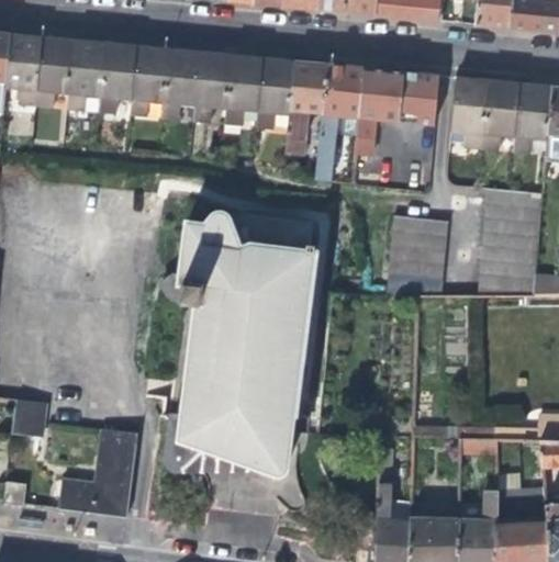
[(255,0),(255,3),(288,7),(320,10),(320,0),(255,0)]
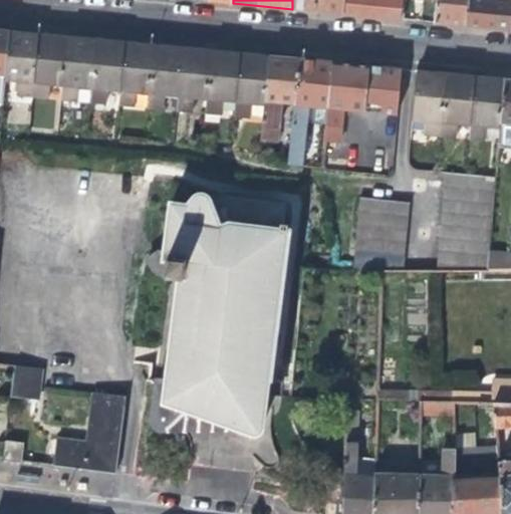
[(292,0),(292,9),(307,10),(315,11),(316,0),(292,0)]
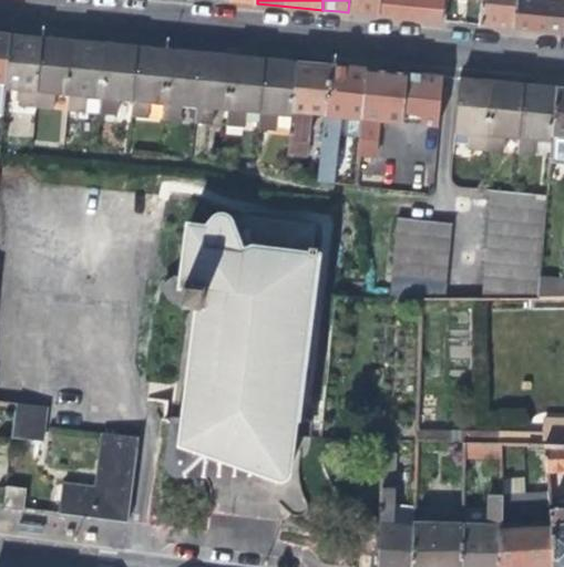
[(349,0),(348,12),(362,13),(378,14),(379,0),(349,0)]
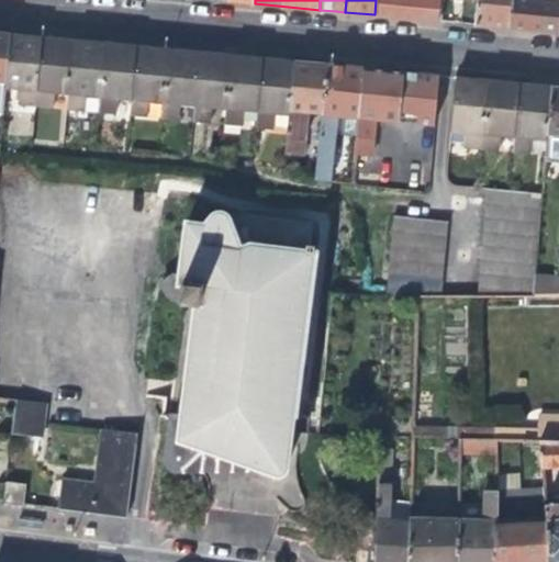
[(442,21),(443,0),(416,0),(415,19),(427,20),(442,21)]
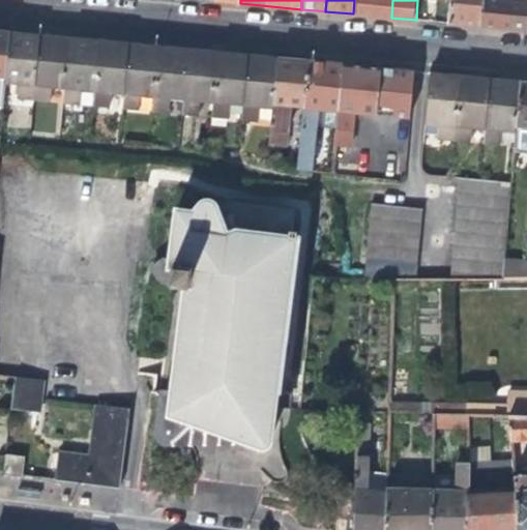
[(448,0),(446,23),(463,25),(478,26),(480,0),(448,0)]
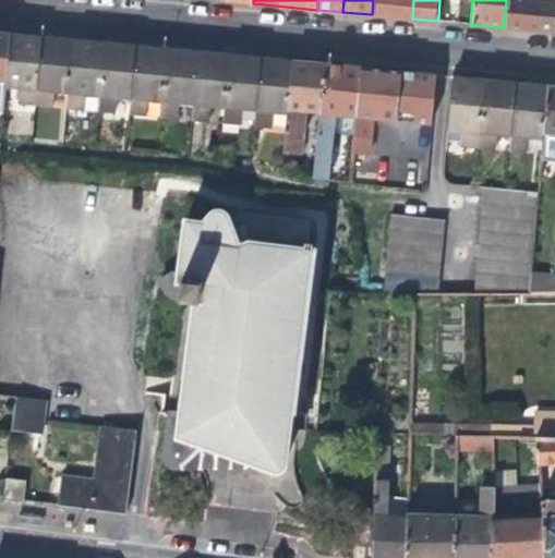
[(506,0),(504,27),(534,31),(554,33),(554,0),(506,0)]
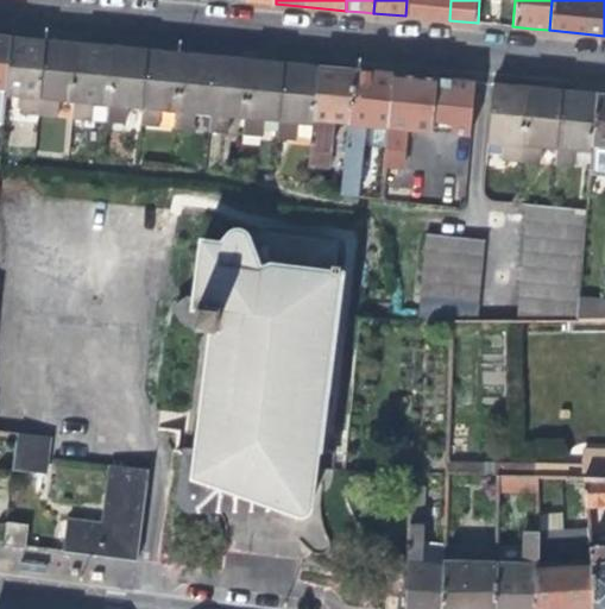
[(0,87),(6,88),(11,36),(0,33),(0,87)]
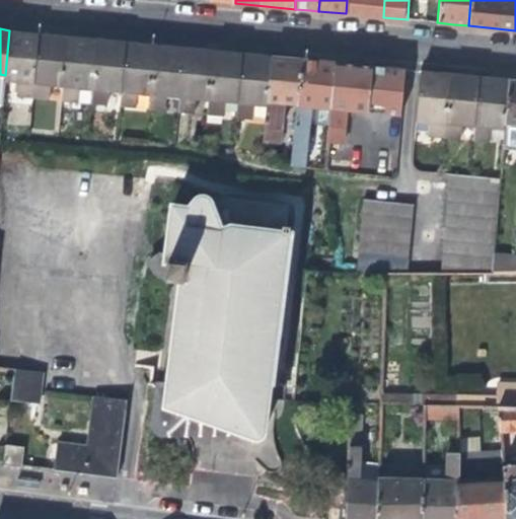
[(17,97),(32,99),(40,33),(29,32),(9,30),(5,75),(4,80),(18,81),(17,97)]
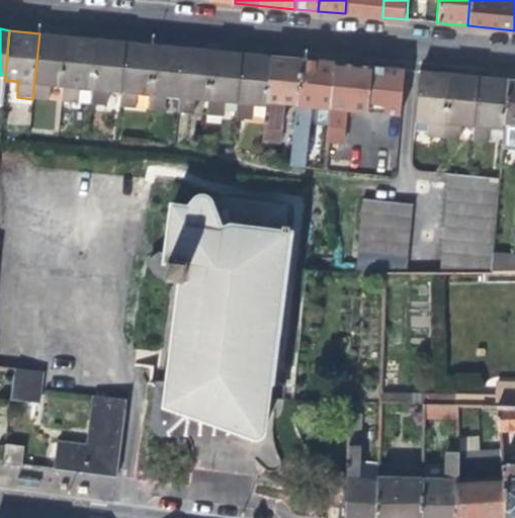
[(48,84),(63,86),(67,35),(56,34),(39,33),(32,99),(46,100),(48,84)]
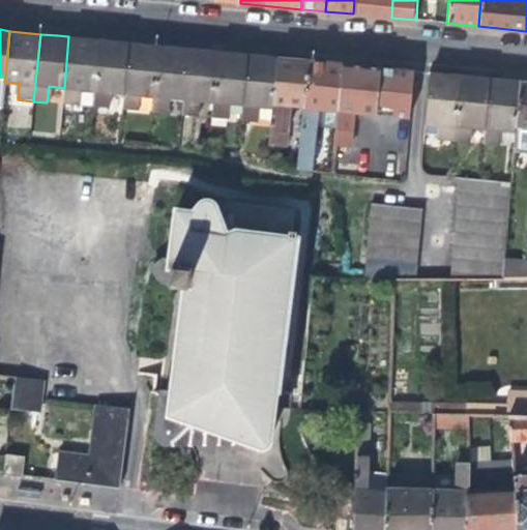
[(78,89),(94,91),(100,39),(87,38),(68,36),(64,88),(62,105),(77,106),(78,89)]
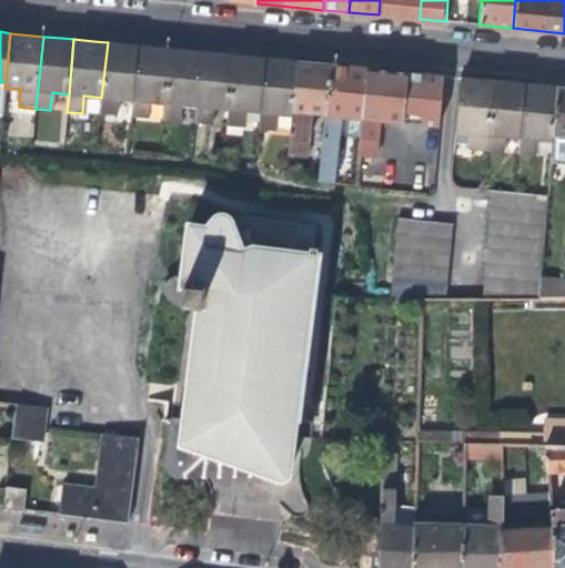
[(117,100),(133,101),(139,46),(122,44),(108,42),(101,98),(100,114),(115,117),(117,100)]
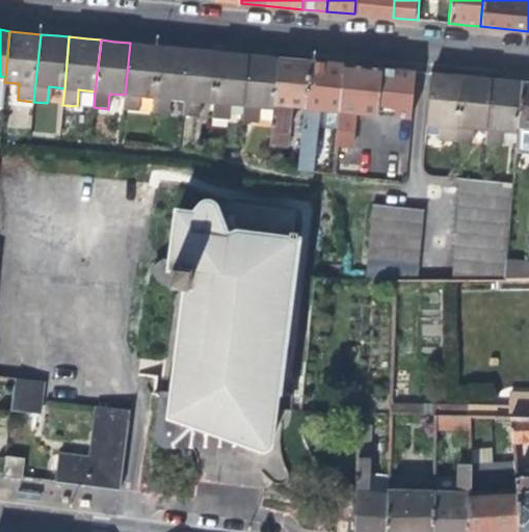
[(139,97),(154,98),(158,46),(144,45),(130,43),(125,95),(123,110),(137,112),(139,97)]
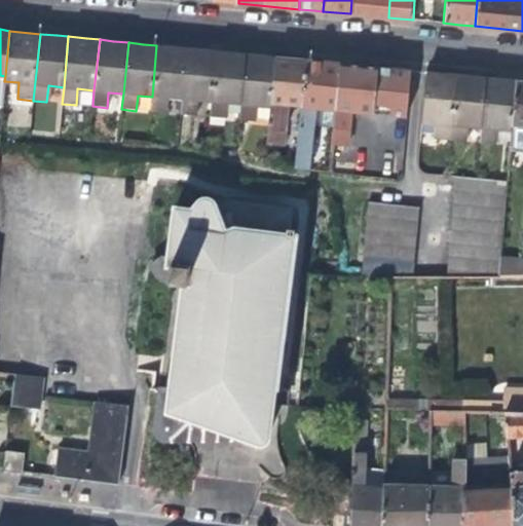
[(167,98),(181,100),(186,48),(175,47),(156,45),(152,97),(150,112),(165,114),(167,98)]
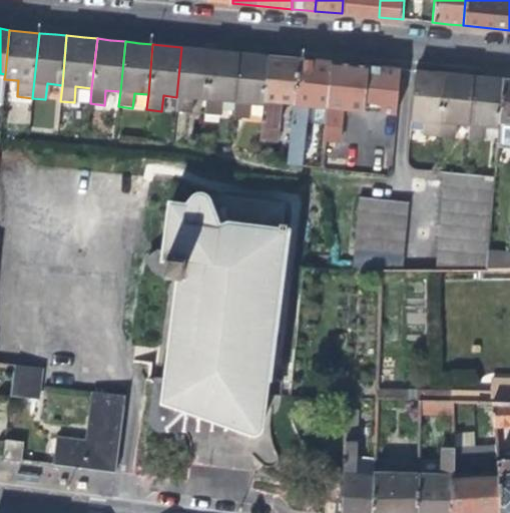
[(191,98),(206,100),(210,50),(199,48),(181,47),(176,97),(175,112),(190,114),(191,98)]
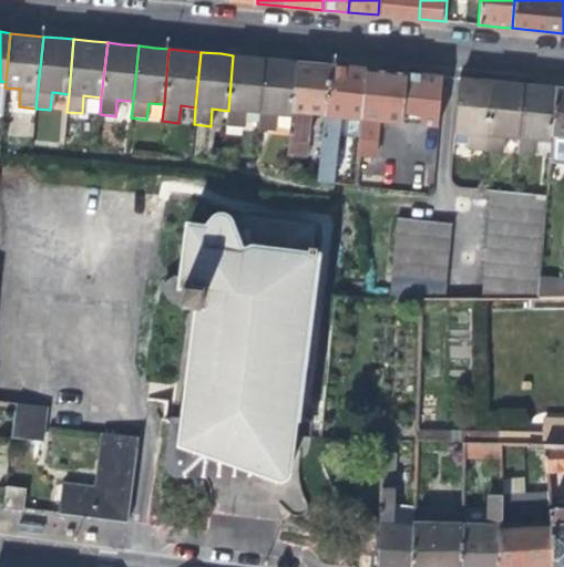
[(243,112),(259,114),(265,58),(253,57),(233,55),(228,111),(226,127),(242,130),(243,112)]
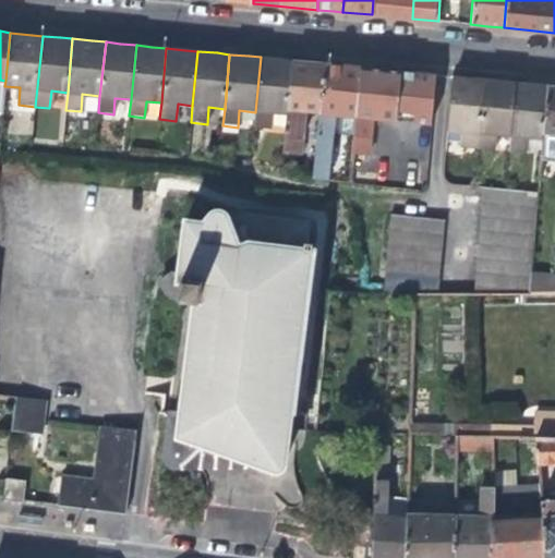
[(270,113),(287,116),(291,60),(280,59),(261,57),(255,112),(254,129),(269,131),(270,113)]
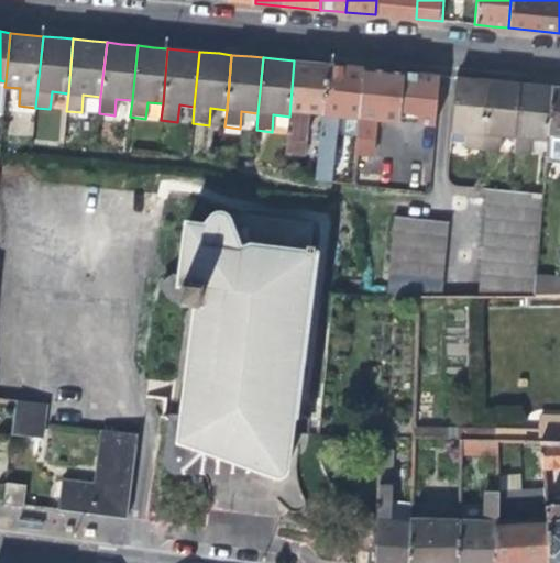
[(306,116),(321,117),(326,64),(313,63),(294,61),(289,117),(285,155),(303,157),(306,116)]
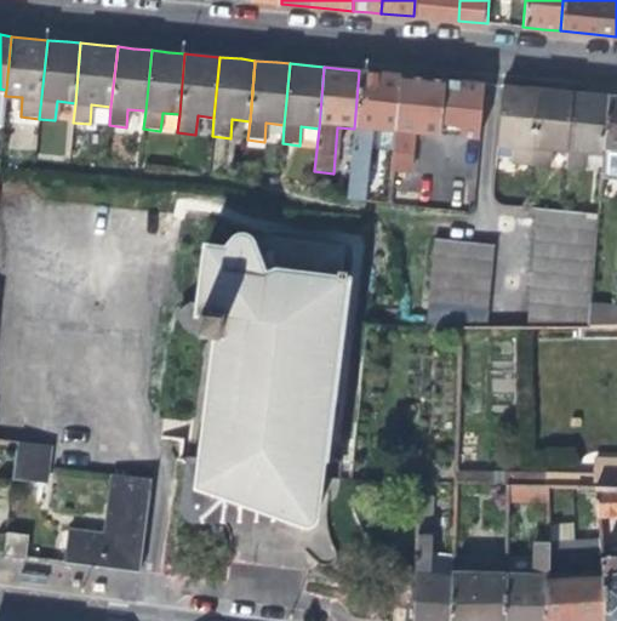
[(371,130),(394,131),(399,74),(382,73),(359,70),(354,129),(348,199),(364,201),(371,130)]
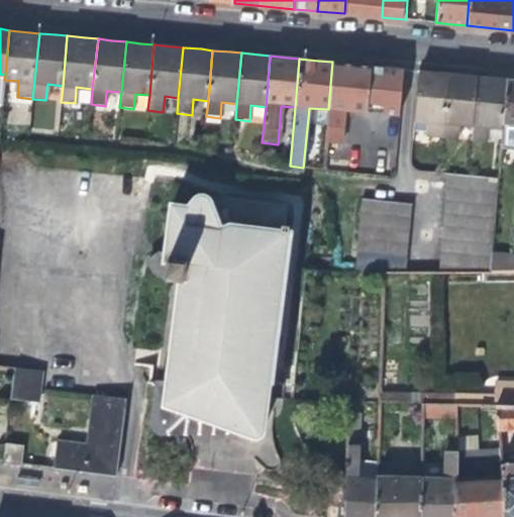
[(365,112),(368,66),(353,64),(332,62),(328,109),(325,144),(342,145),(345,110),(365,112)]
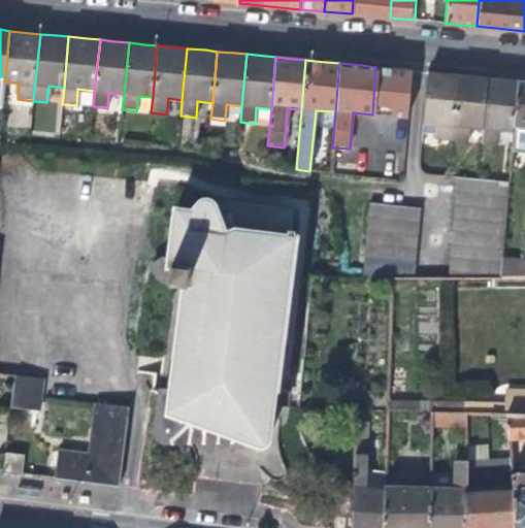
[(393,68),(375,67),(372,114),(390,116),(393,68)]
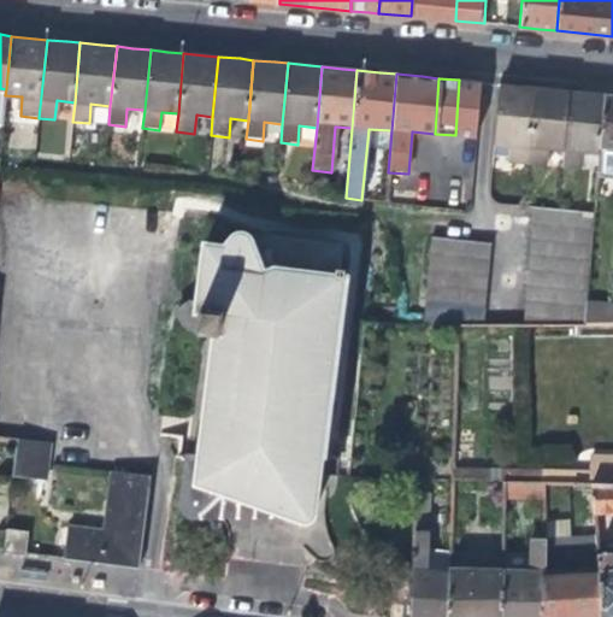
[(471,81),(459,80),(455,135),(476,136),(481,82),(471,81)]
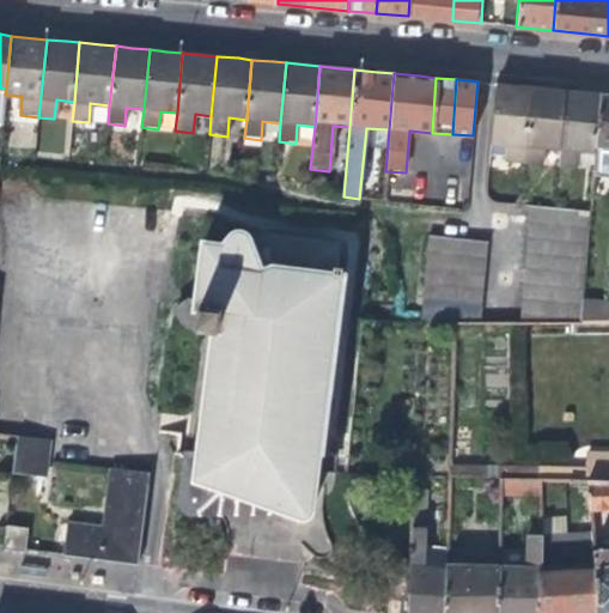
[(503,163),(521,164),(529,86),(517,85),(498,84),(491,144),(505,145),(503,163)]
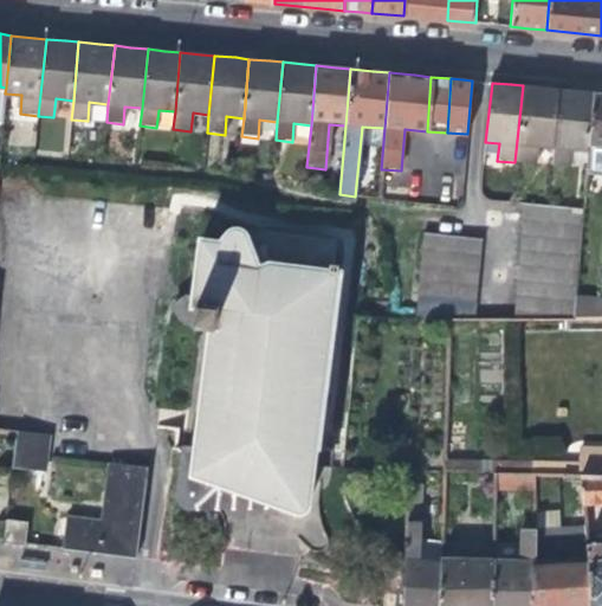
[(535,148),(549,149),(556,89),(541,88),(523,85),(515,162),(532,165),(535,148)]
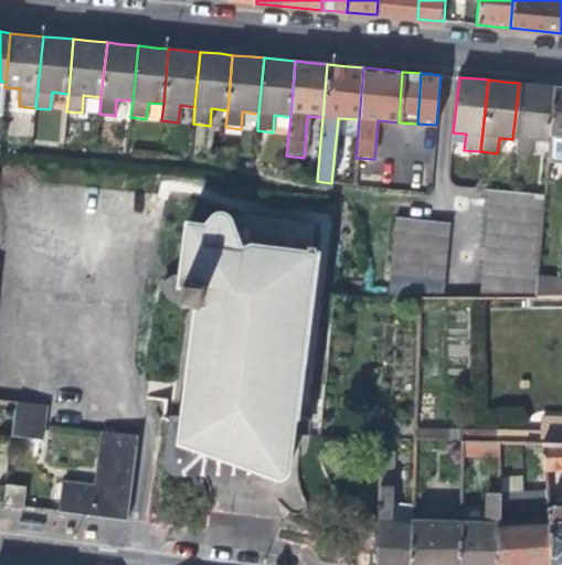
[(530,141),(548,144),(552,88),(537,85),(519,83),(512,139),(511,155),(528,157),(530,141)]
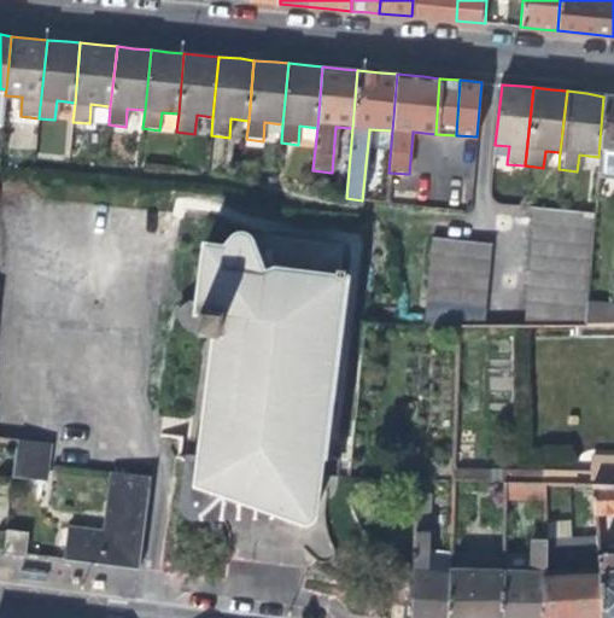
[(613,97),(603,97),(598,157),(595,196),(610,197),(613,165),(613,97)]
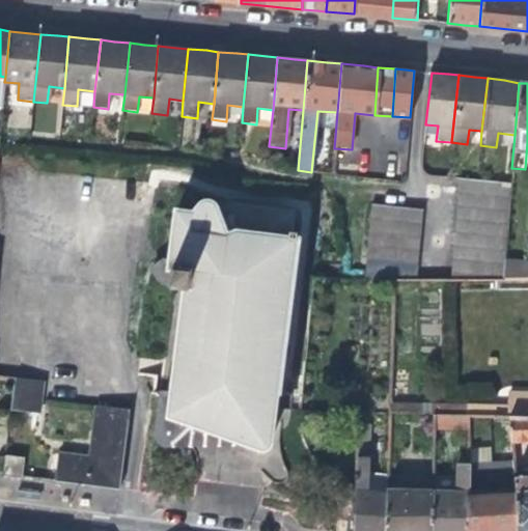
[(459,190),(510,195),(511,182),(476,178),(460,177),(459,190)]
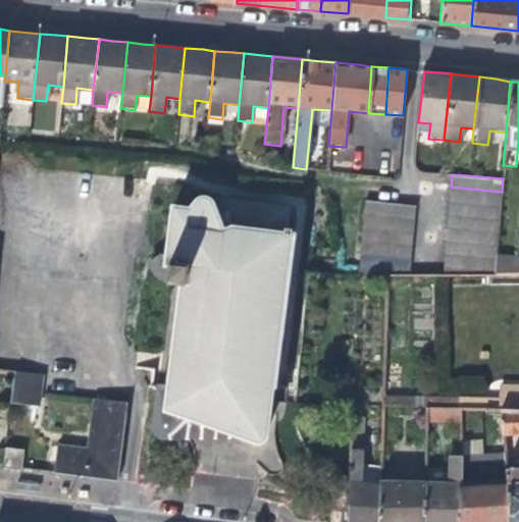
[(501,205),(502,192),(451,187),(449,200),(501,205)]
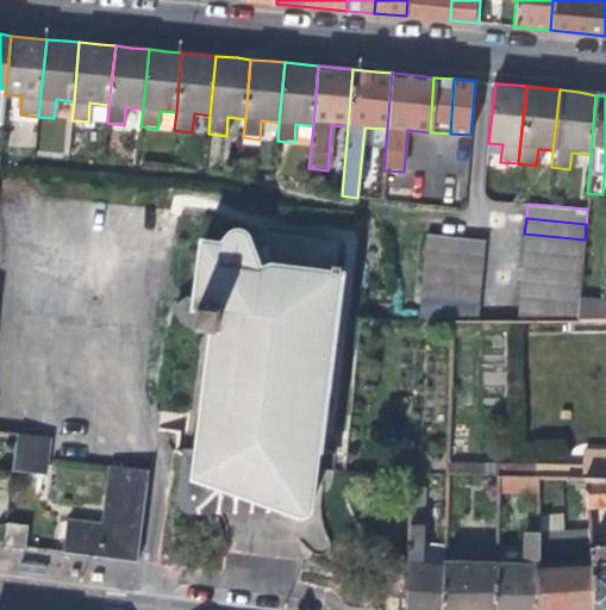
[(172,307),(185,325),(212,329),(198,449),(185,448),(182,467),(180,496),(181,500),(185,506),(214,509),(218,511),(223,518),(226,527),(226,534),(225,552),(303,560),(314,553),(319,555),(329,553),(330,546),(322,517),(323,516),(322,493),(328,490),(330,471),(320,470),(324,444),(319,443),(342,243),(329,242),(329,235),(269,226),(268,234),(250,241),(247,235),(239,229),(233,229),(222,243),(202,241),(195,297),(187,296),(172,307)]
